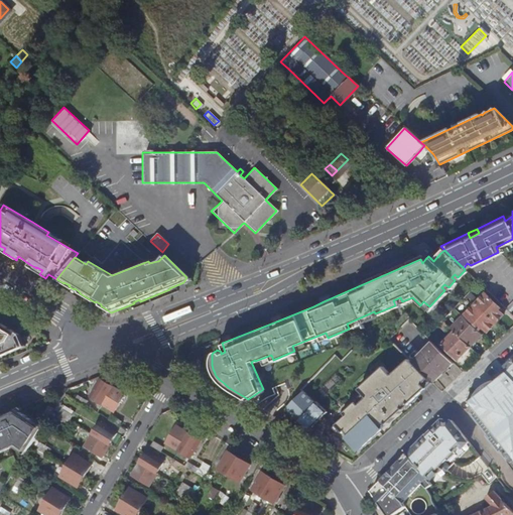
[(36,268),(29,264),(27,267),(39,274),(42,270),(36,267),(36,268)]
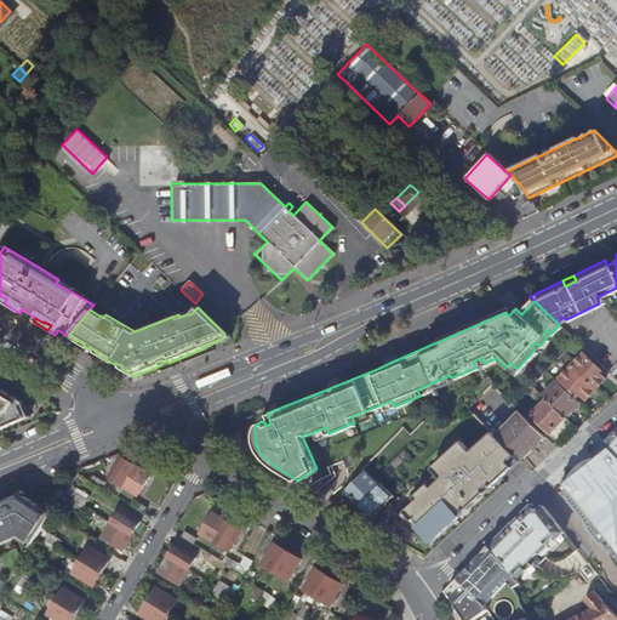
[(68,336),(58,330),(55,335),(64,341),(68,336)]
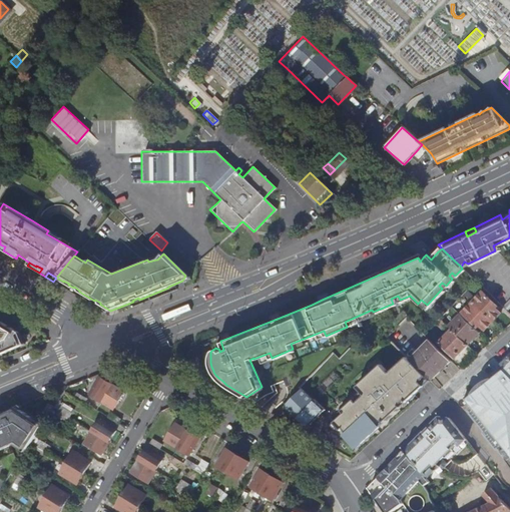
[(168,287),(168,288),(189,280),(185,276),(182,281),(168,287)]
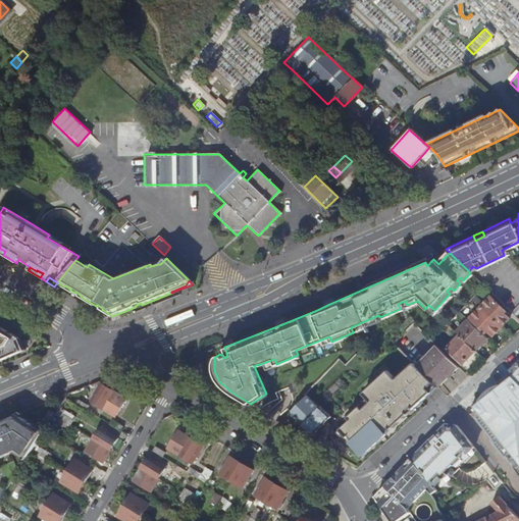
[(477,304),(499,325),(507,317),(498,307),(500,305),(488,295),(482,300),(481,299),(477,304)]
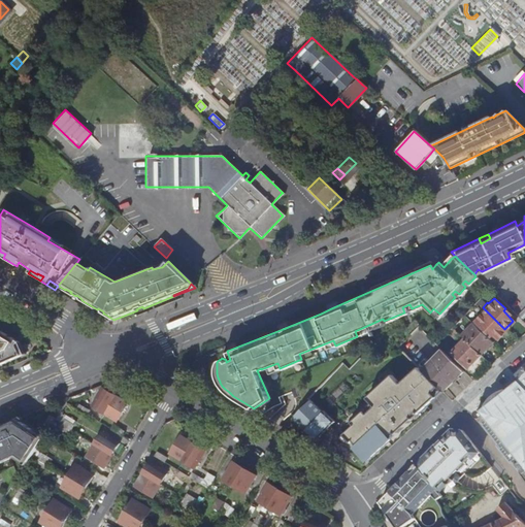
[(504,329),(483,307),(478,313),(479,314),(473,320),(484,330),(486,328),(495,337),(504,329)]
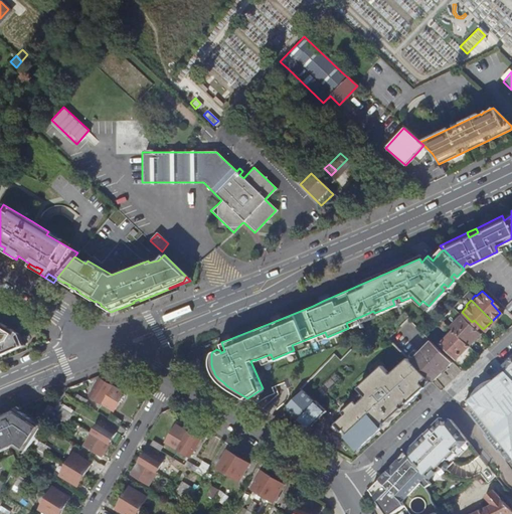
[(422,301),(419,305),(425,310),(429,306),(422,301)]
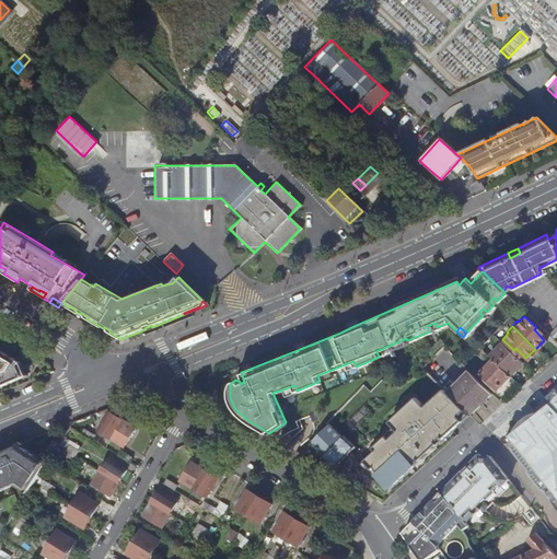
[(521,362),(499,341),(487,353),(490,358),(508,374),(521,362)]
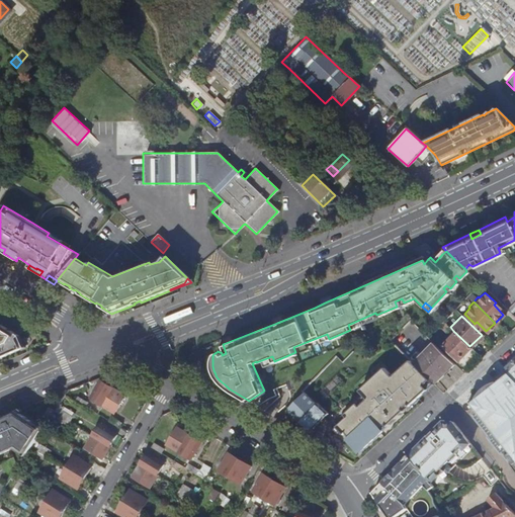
[(0,357),(23,347),(18,335),(0,325),(0,357)]
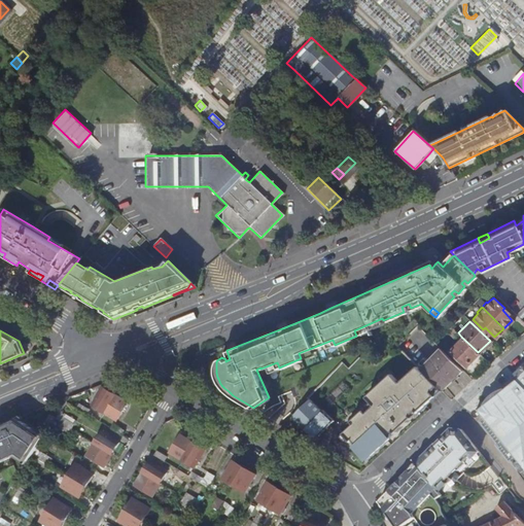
[(478,352),(461,337),(449,349),(465,365),(478,352)]
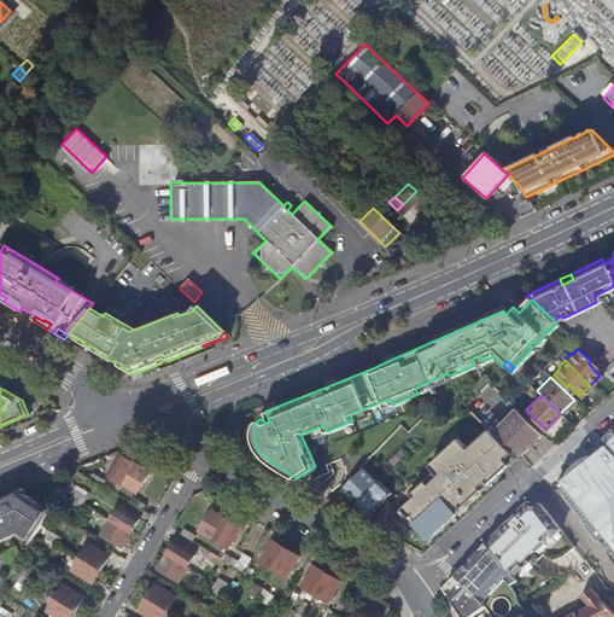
[(539,431),(515,408),(492,434),(515,455),(515,457),(539,431)]
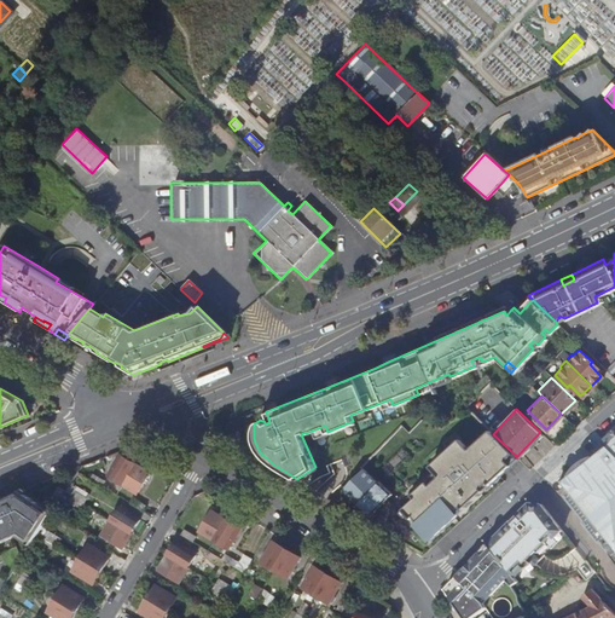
[(614,420),(609,426),(602,432),(604,434),(599,438),(605,444),(604,445),(605,448),(610,454),(613,456),(614,458),(614,420)]
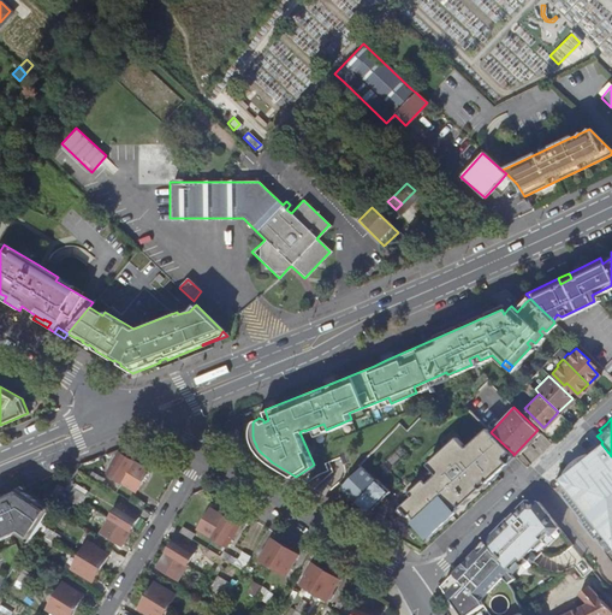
[(413,520),(427,534),(453,510),(451,509),(457,503),(458,504),(479,486),(477,485),(483,479),(485,480),(507,460),(514,454),(491,432),(485,426),(464,445),(455,436),(426,463),(429,467),(435,473),(426,482),(422,478),(408,492),(411,495),(399,506),(408,514),(409,513),(415,519),(413,520)]
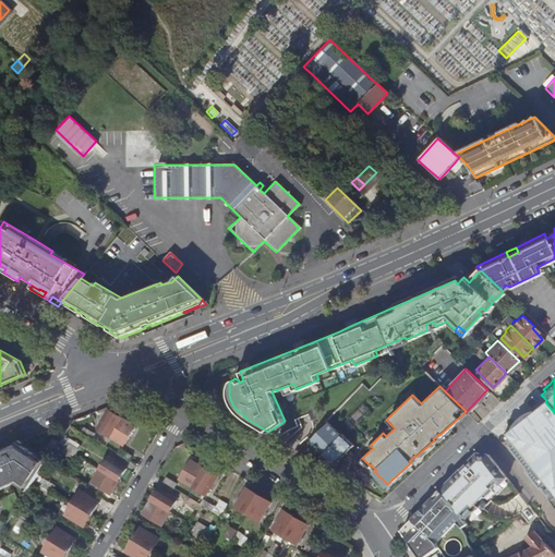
[(546,403),(545,401),(541,406),(541,411),(508,437),(510,440),(505,445),(523,470),(525,470),(537,488),(539,487),(545,496),(547,495),(549,497),(554,505),(554,413),(553,411),(551,409),(546,403)]
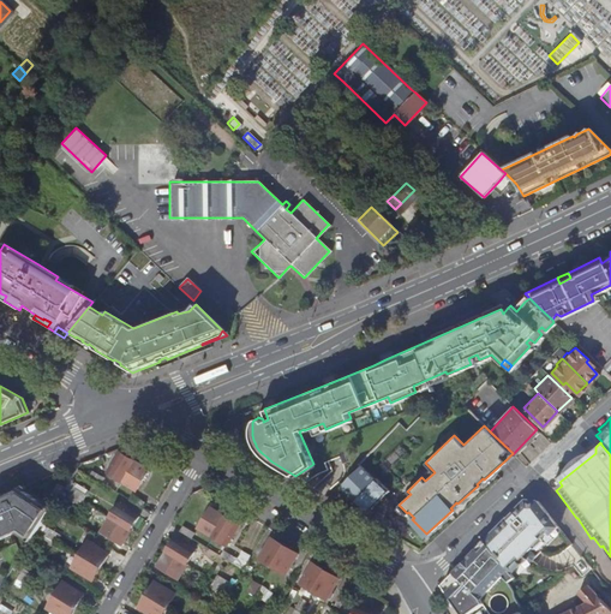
[(595,453),(595,447),(587,453),(586,453),(585,453),(585,452),(582,453),(577,455),(573,458),(571,459),(568,463),(564,466),(563,469),(562,471),(561,472),(561,474),(562,474),(556,478),(559,482),(595,453)]
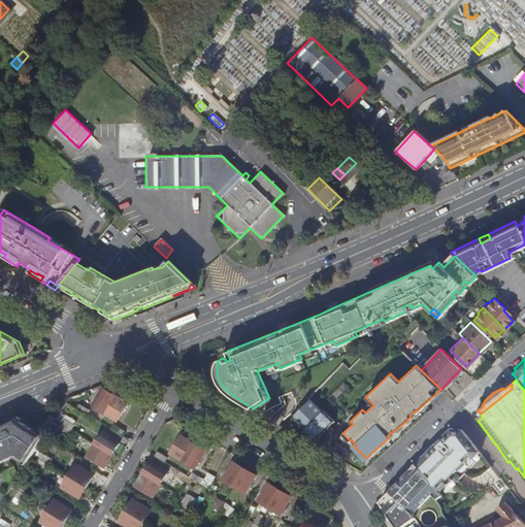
[(102,413),(113,396),(102,389),(91,405),(102,413)]
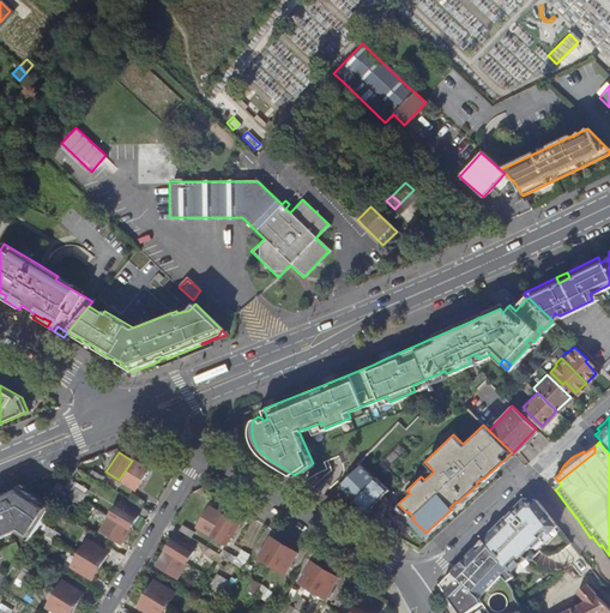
[(132,461),(119,480),(134,490),(146,469),(132,461)]
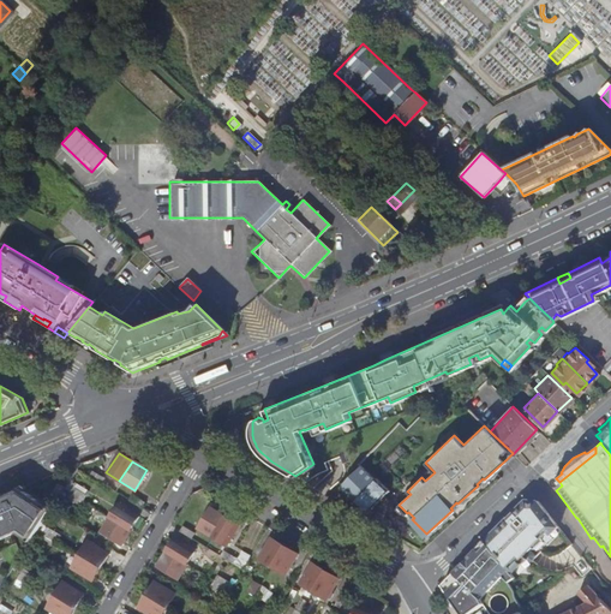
[(372,477),(359,464),(358,466),(339,486),(366,511),(387,488),(373,476),(372,477)]
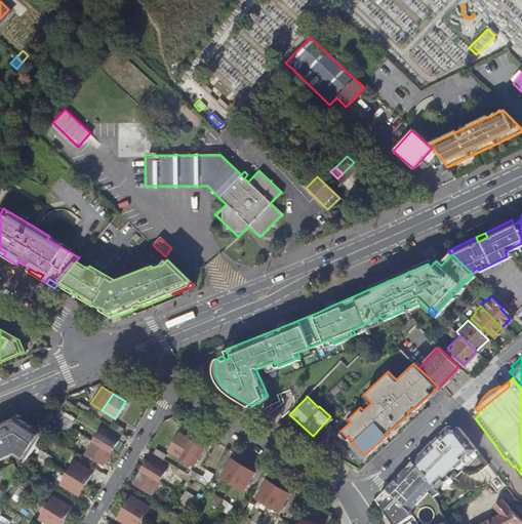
[(80,405),(86,409),(88,404),(83,401),(80,405)]
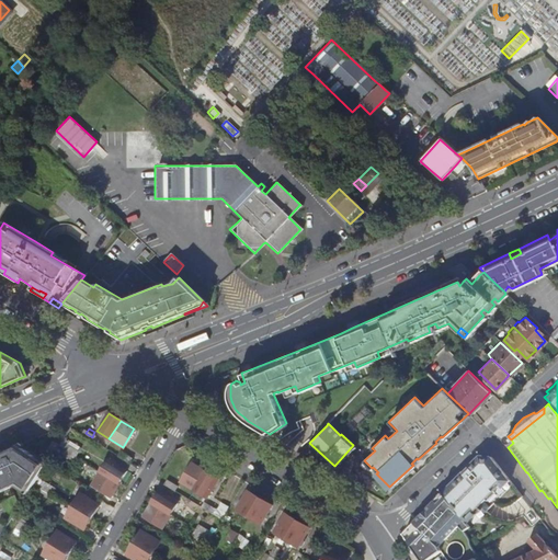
[(55,444),(49,441),(44,449),(49,453),(55,444)]
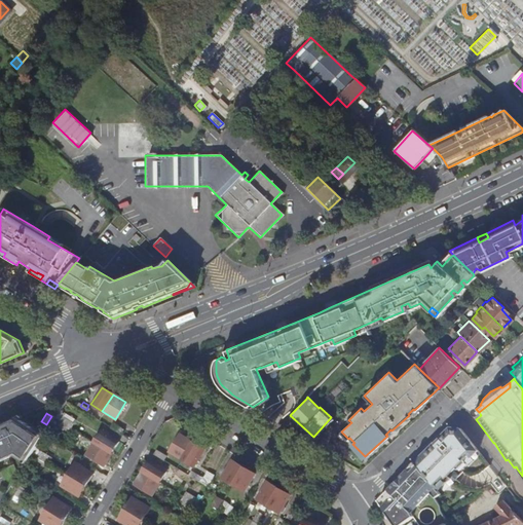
[(0,459),(2,458),(10,454),(22,462),(40,435),(29,426),(30,425),(12,416),(0,422),(0,459)]
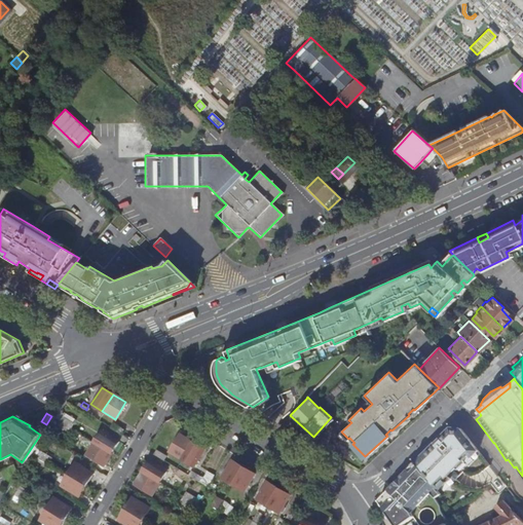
[(112,429),(119,433),(121,428),(115,424),(112,429)]
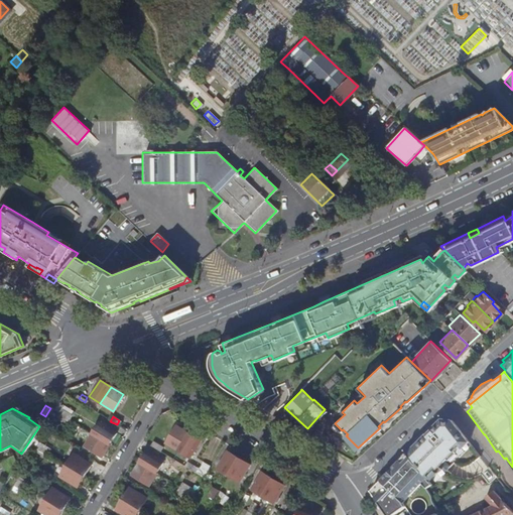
[(425,432),(406,451),(409,454),(429,478),(436,471),(434,468),(466,436),(452,419),(440,417),(431,426),(429,427),(430,428),(425,432)]
